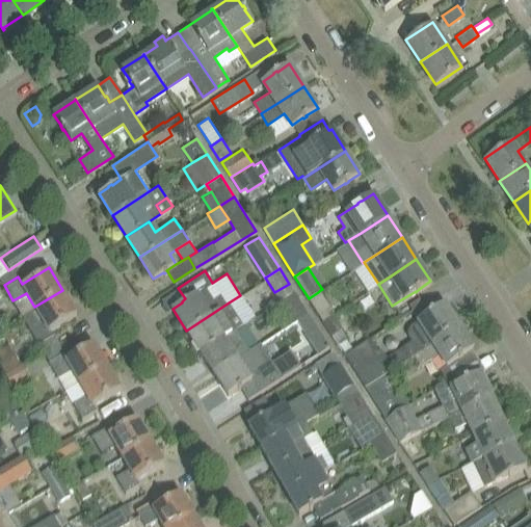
[(29,325),(27,325),(37,343),(51,335),(48,330),(58,323),(76,313),(62,290),(34,307),(41,318),(29,325)]
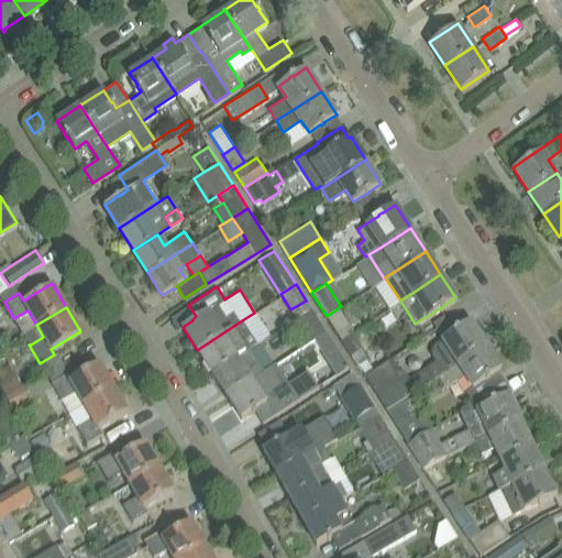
[(311,307),(300,315),(313,337),(324,329),(311,307)]
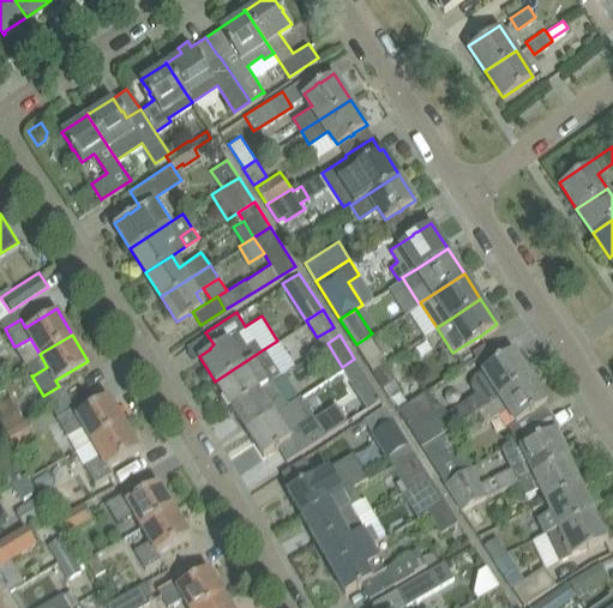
[(367,337),(356,344),(372,368),(384,361),(385,360),(380,353),(371,336),(370,335),(367,337)]
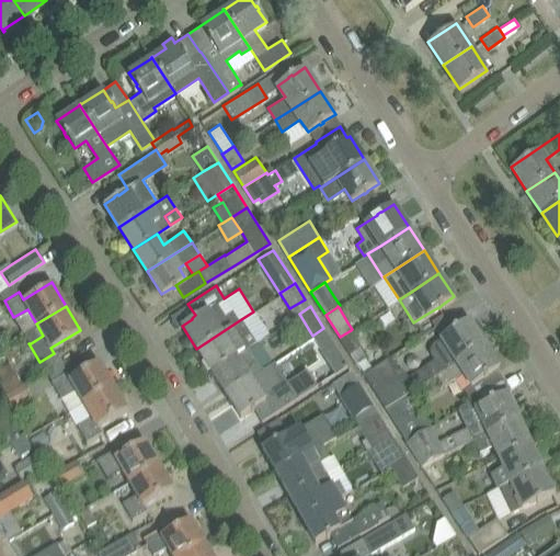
[(241,319),(196,349),(210,371),(255,341),(249,330),(241,319)]
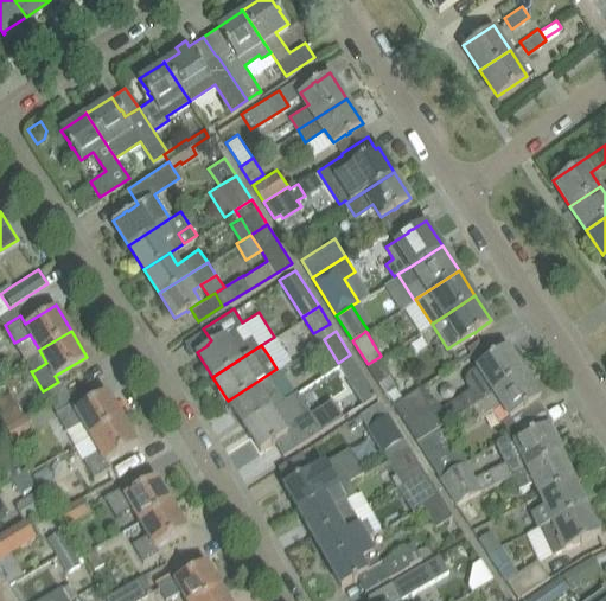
[(470,387),(460,392),(461,394),(469,406),(472,403),(492,390),(523,370),(506,345),(493,353),(493,352),(489,355),(490,356),(478,364),(476,365),(477,365),(469,370),(466,372),(465,375),(465,377),(465,379),(466,382),(470,387)]
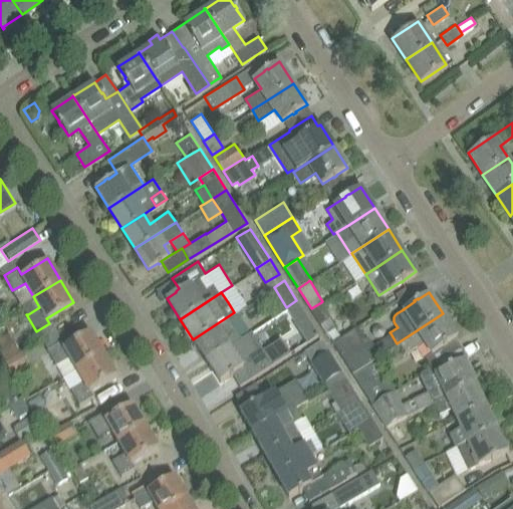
[(296,300),(286,307),(295,320),(305,314),(296,300)]
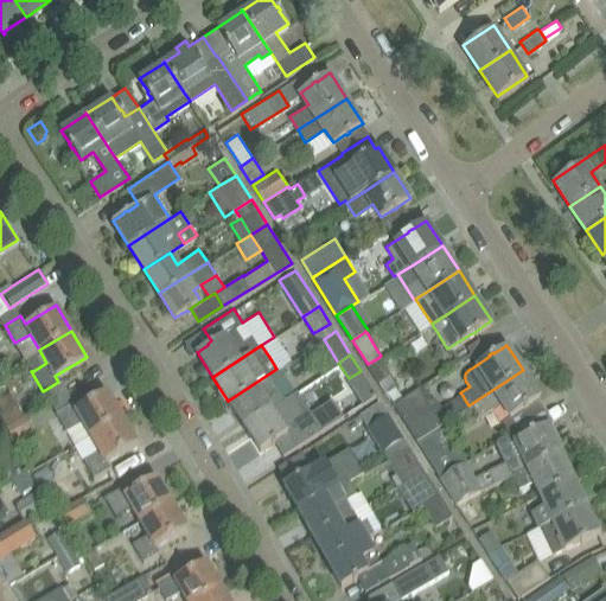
[(380,357),(368,364),(377,381),(389,373),(390,372),(380,357)]
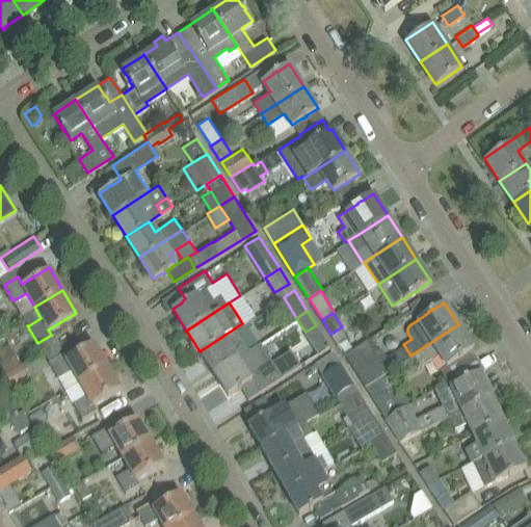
[(431,342),(414,353),(420,364),(437,351),(446,364),(447,364),(458,357),(458,358),(462,354),(461,353),(471,347),(473,346),(458,324),(431,342)]
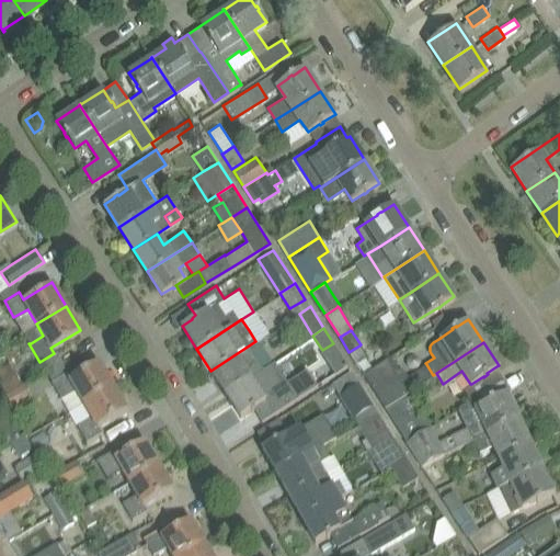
[(247,347),(210,371),(225,393),(250,376),(261,370),(247,347)]
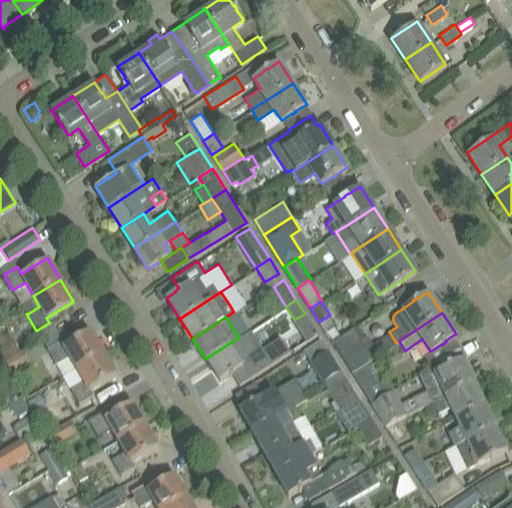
[(353,327),(332,340),(352,372),(374,357),(378,354),(381,352),(375,342),(371,342),(367,335),(364,336),(360,337),(353,327)]
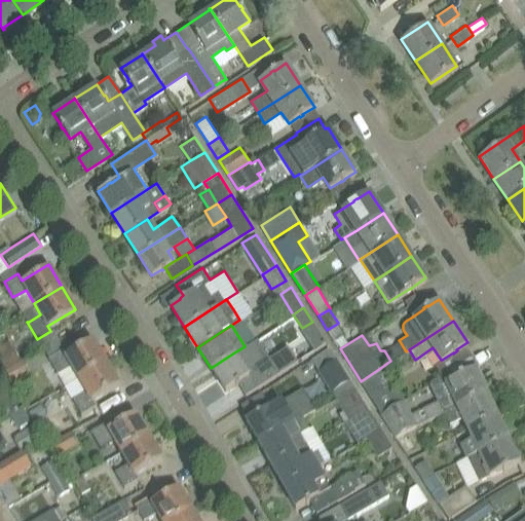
[(62,348),(47,357),(57,372),(71,364),(78,376),(105,361),(91,338),(74,348),(65,354),(63,350),(62,348)]
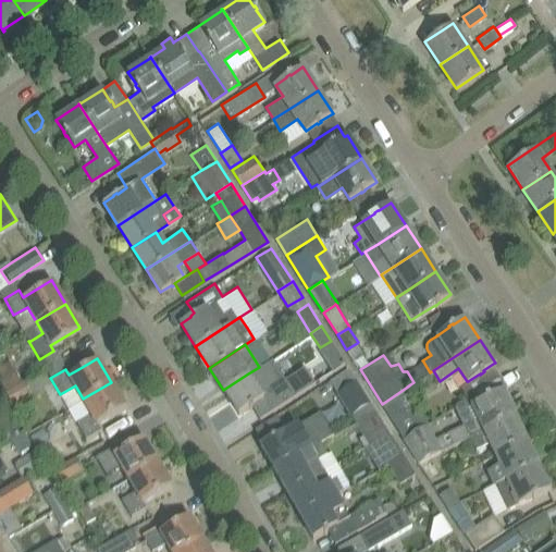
[(248,373),(223,390),(238,413),(248,405),(249,406),(252,404),(259,416),(313,381),(305,368),(284,382),(270,360),(261,366),(248,373)]
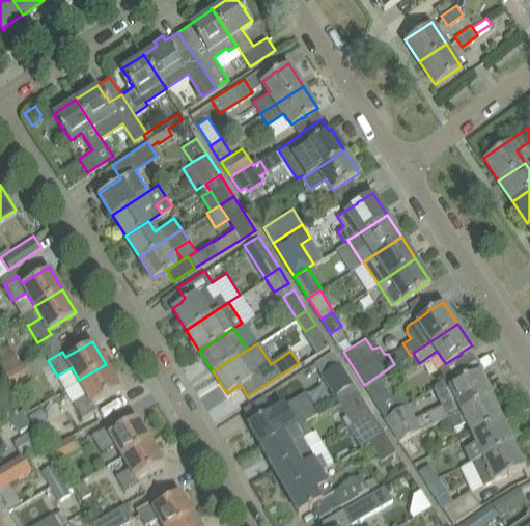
[(11,348),(0,354),(0,363),(5,372),(21,363),(11,348)]
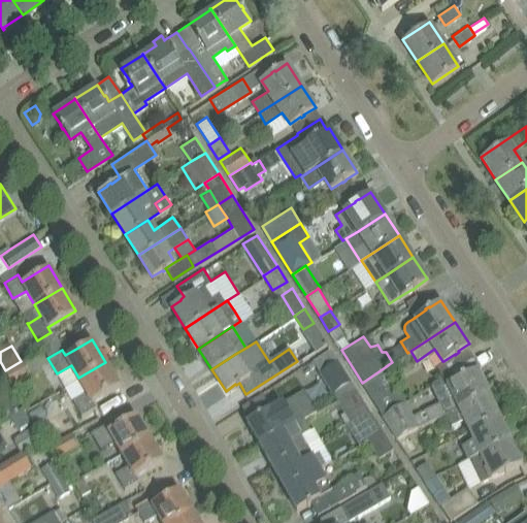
[(337,359),(320,371),(333,392),(351,382),(337,359)]
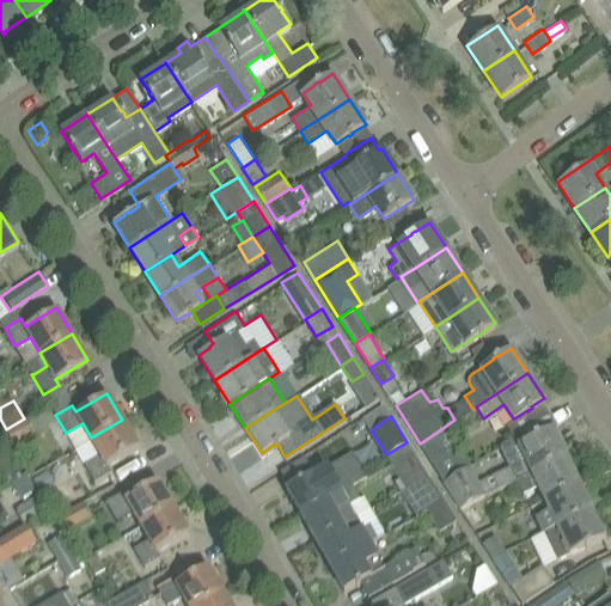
[(13,441),(34,429),(26,417),(24,418),(6,429),(13,441)]
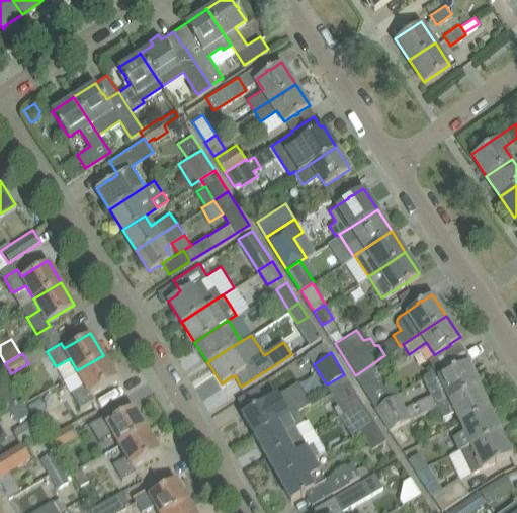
[(84,382),(71,391),(80,407),(94,399),(90,393),(116,377),(103,355),(77,370),(84,382)]
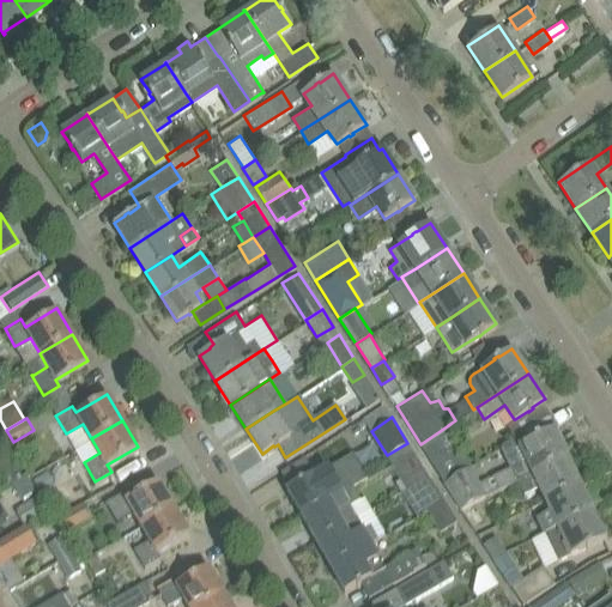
[(443,480),(471,463),(447,426),(420,444),(443,480)]
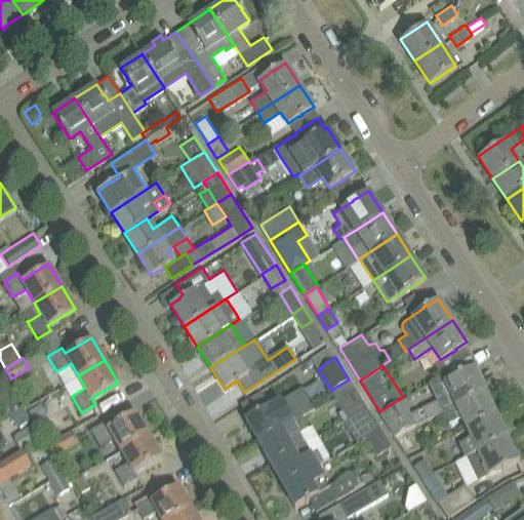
[(437,398),(420,406),(426,417),(442,409),(455,404),(484,391),(479,378),(482,377),(476,365),(473,366),(460,372),(460,371),(456,373),(452,366),(447,369),(440,373),(449,393),(437,398)]
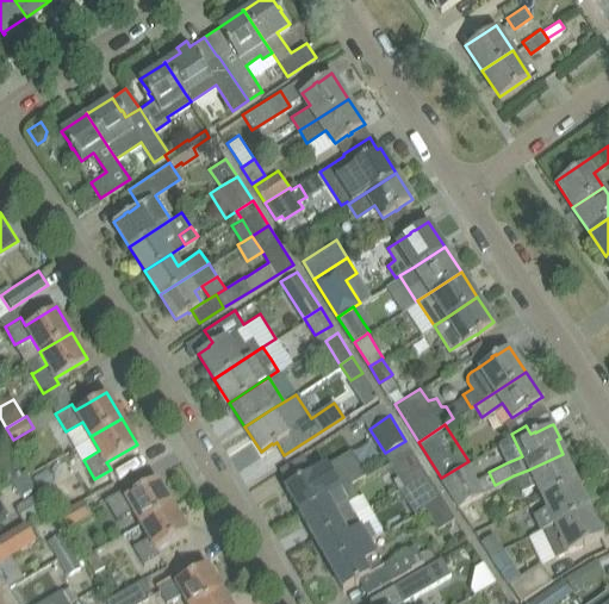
[(389,459),(389,460),(398,474),(404,484),(426,472),(410,448),(389,459)]
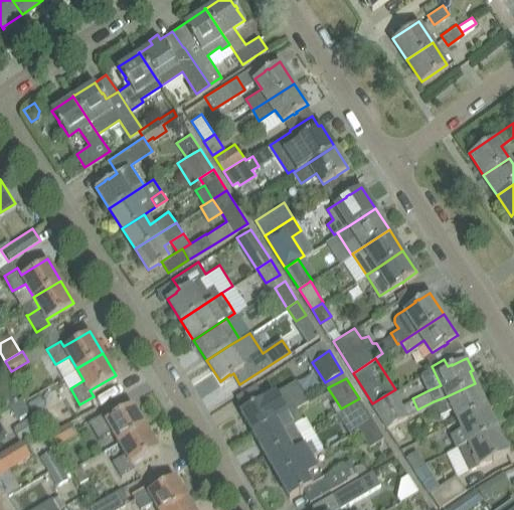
[(249,404),(240,410),(252,432),(296,406),(308,400),(296,379),(276,390),(276,389),(264,396),(253,402),(252,401),(249,403),(249,404)]
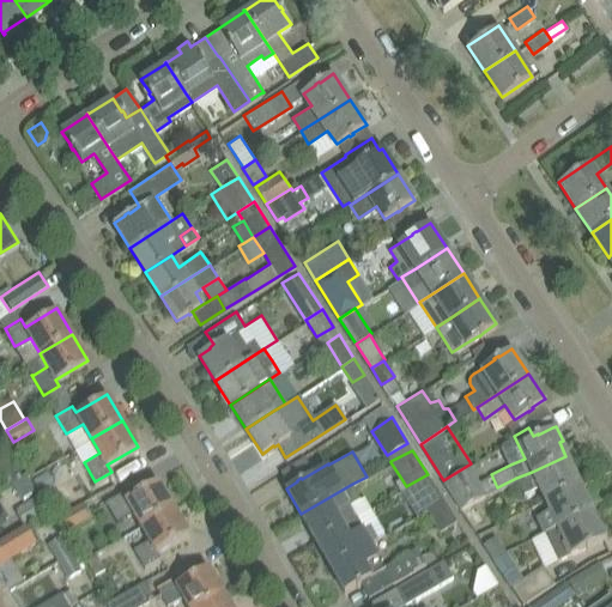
[(24,473),(13,455),(1,462),(10,477),(16,473),(19,477),(24,473)]
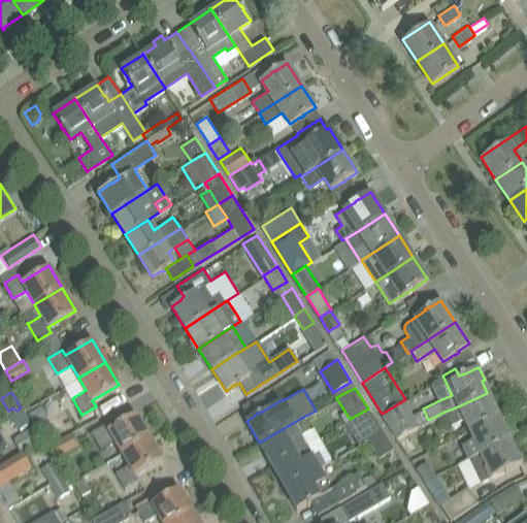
[(469,429),(498,416),(487,393),(458,406),(445,412),(451,425),(464,418),(469,429)]
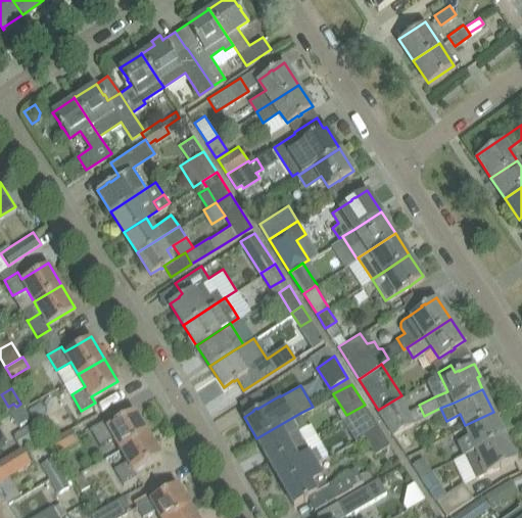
[(392,433),(404,425),(414,420),(401,395),(378,410),(392,433)]
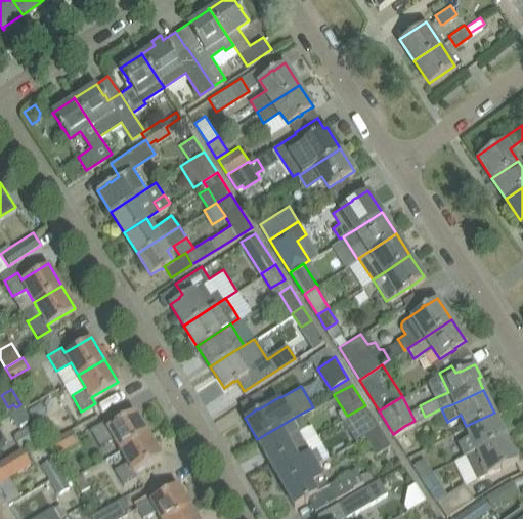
[(39,401),(28,407),(39,427),(50,421),(39,401)]
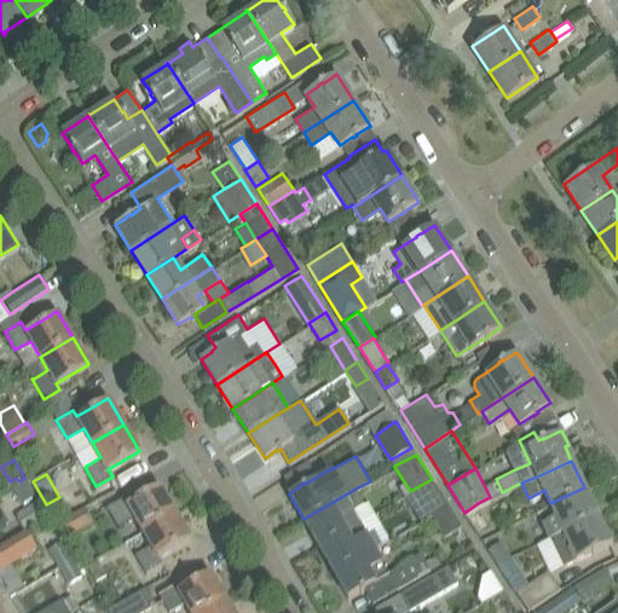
[(19,481),(16,478),(10,481),(21,501),(34,493),(24,478),(19,481)]
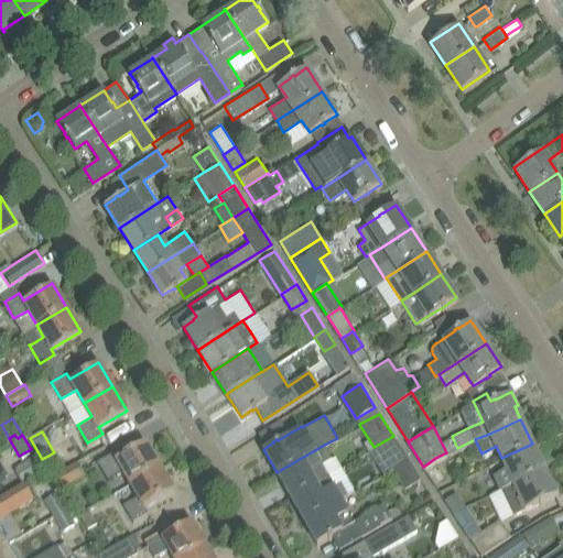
[(159,465),(144,440),(116,458),(112,451),(97,460),(107,477),(121,468),(130,482),(159,465)]
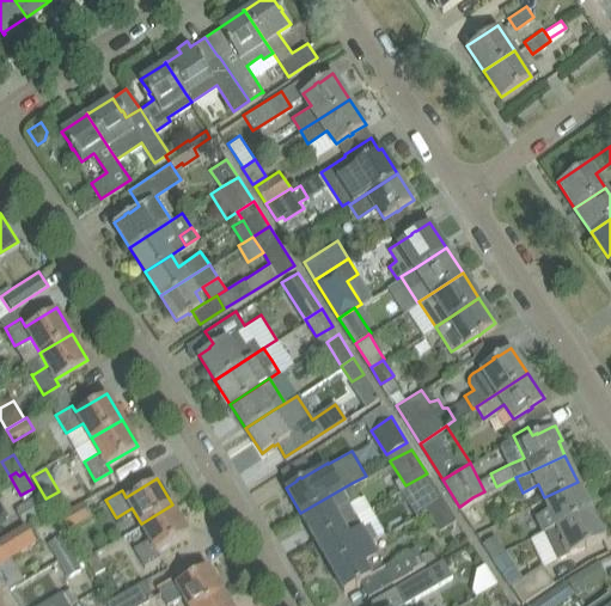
[(543,531),(556,524),(590,508),(578,482),(544,497),(549,508),(536,515),(543,531)]
